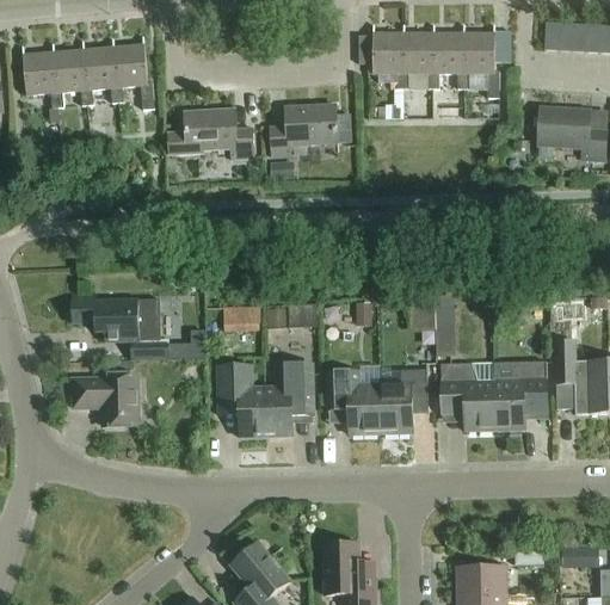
[(560,50),(561,22),(547,20),(546,49),(560,50)]
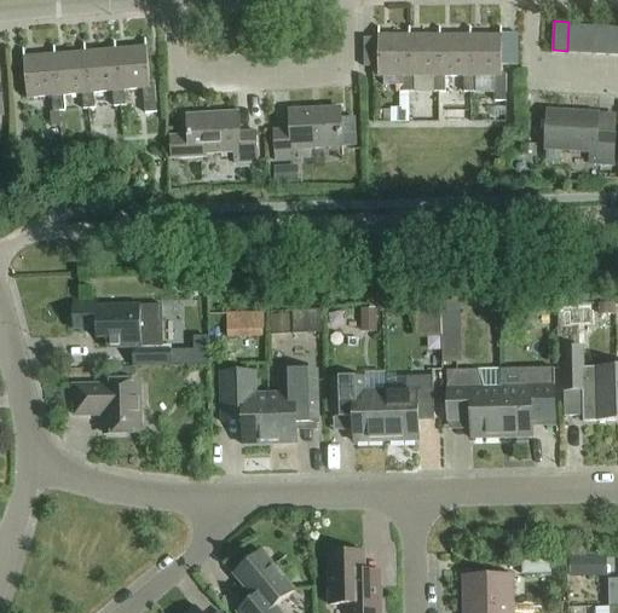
[(569,22),(567,51),(581,51),(583,23),(569,22)]
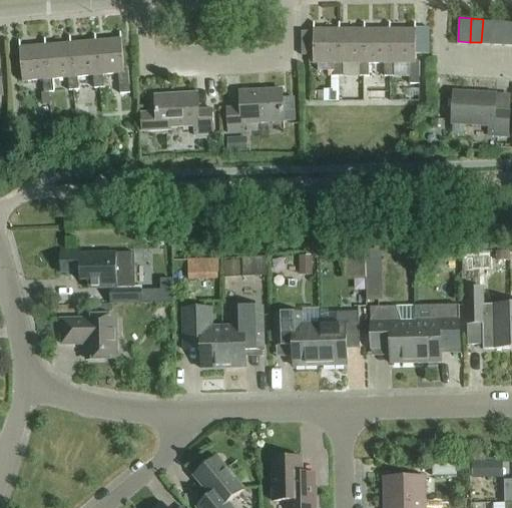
[(483,19),(481,42),(493,43),(494,19),(483,19)]
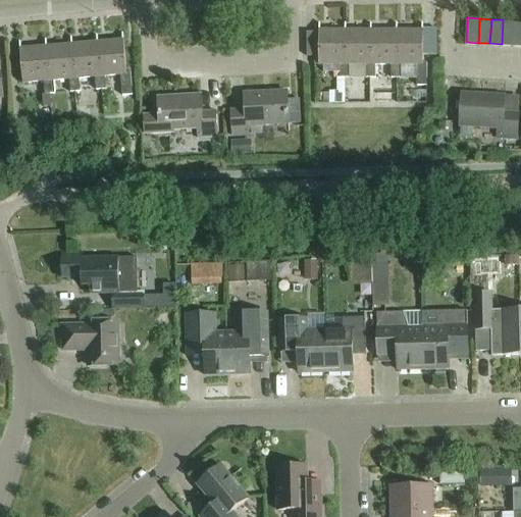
[(503,19),(502,44),(513,44),(514,20),(503,19)]
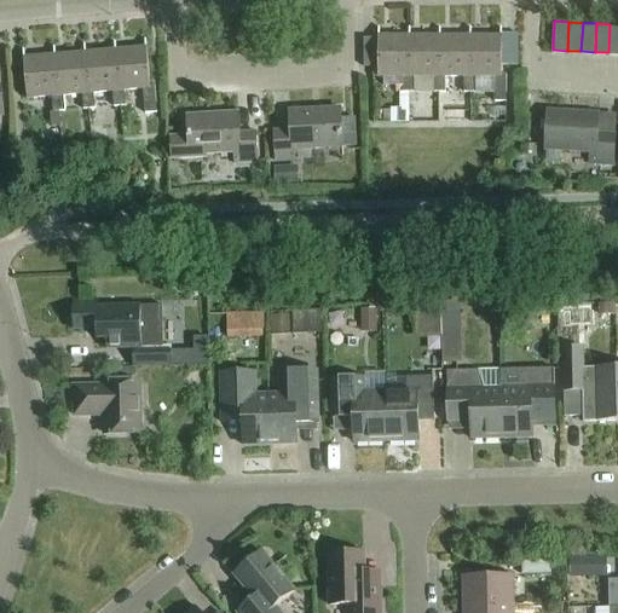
[(440,74),(440,33),(409,34),(409,75),(414,75),(433,74),(433,90),(445,88),(445,74),(440,74)]
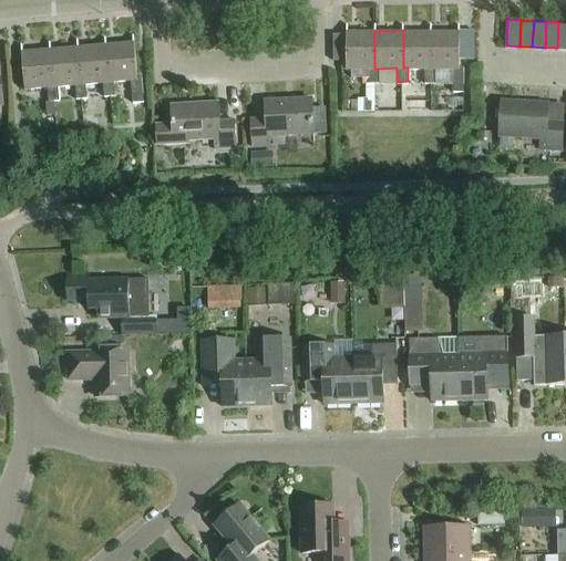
[(431,30),(403,30),(403,68),(408,68),(424,68),(424,81),(436,82),(436,68),(432,68),(431,30)]
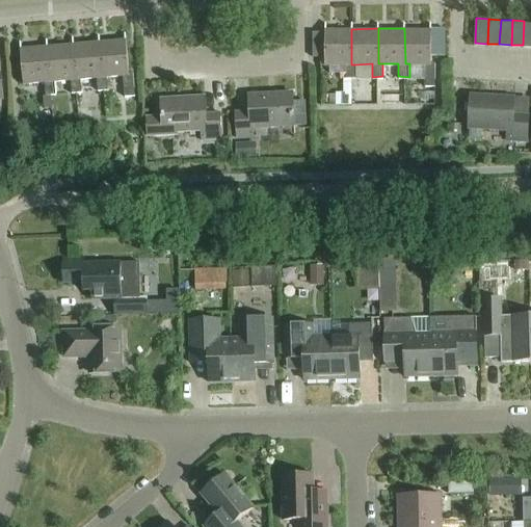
[(424,84),(435,84),(434,61),(431,61),(431,28),(404,28),(405,63),(409,63),(424,63),(424,84)]
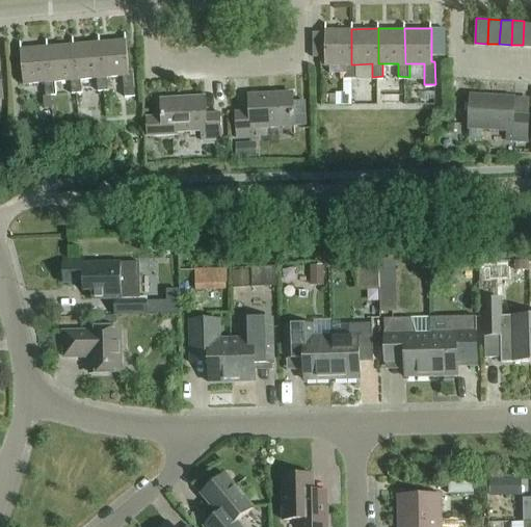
[(355,77),(355,64),(351,64),(351,29),(324,29),(325,64),(345,63),(346,77),(355,77)]
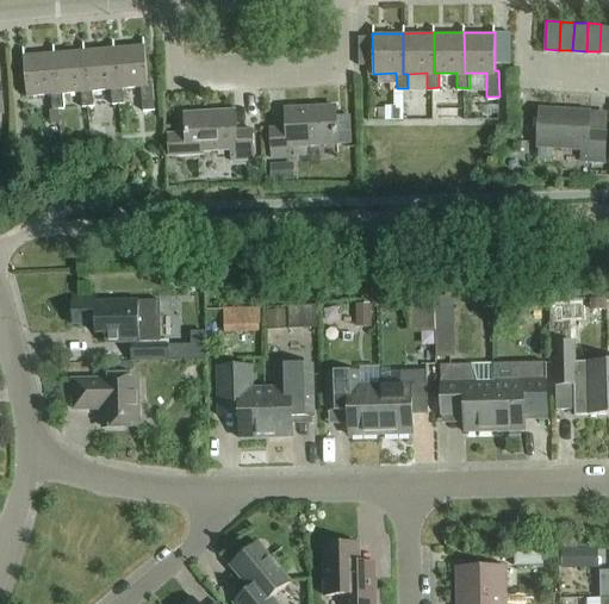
[(141,109),(154,107),(151,82),(148,82),(144,44),(113,47),(117,87),(123,86),(140,85),(141,109)]
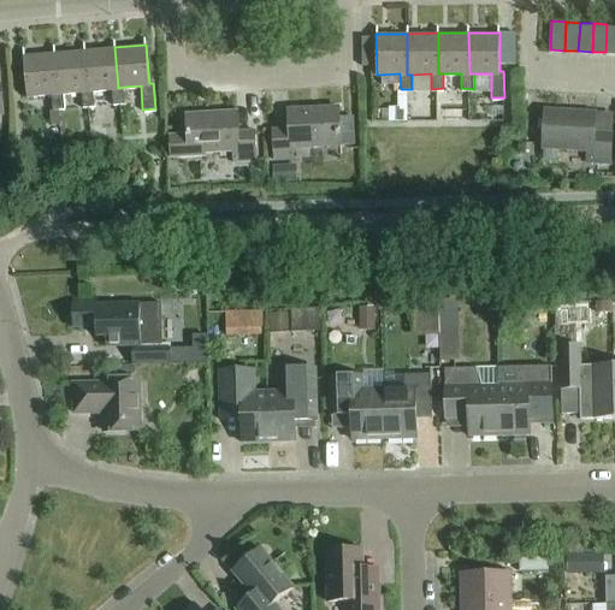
[(114,47),(84,51),(88,90),(94,89),(112,88),(113,102),(125,101),(124,87),(118,88),(114,47)]
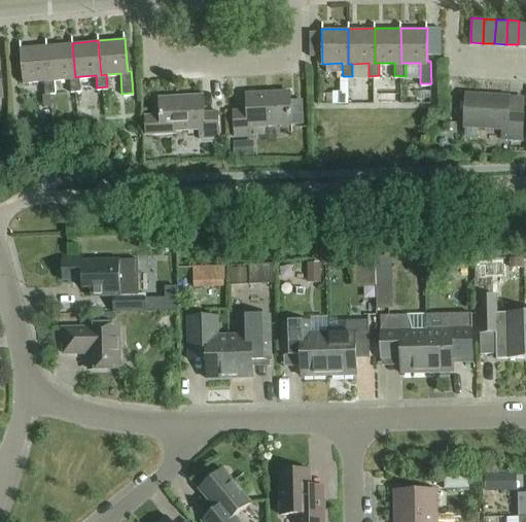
[(75,77),(72,43),(46,45),(49,79),(54,79),(70,77),(71,90),(81,89),(80,76),(75,77)]
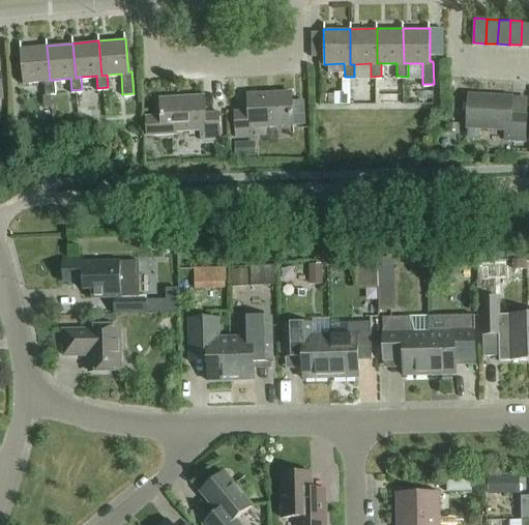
[(55,92),(54,80),(50,80),(47,46),(20,48),(23,82),(45,80),(46,93),(55,92)]
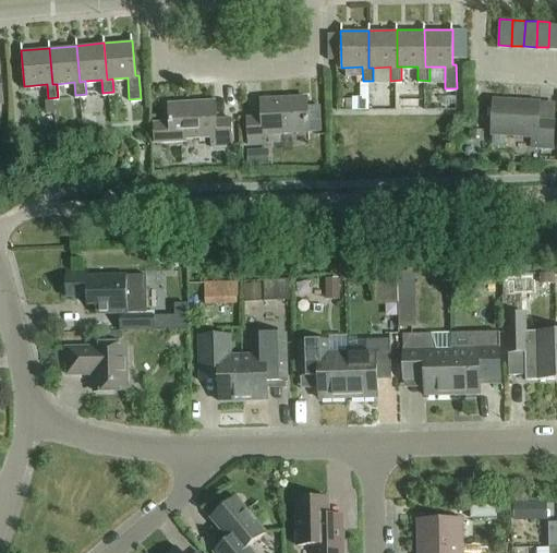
[(267,132),(309,130),(306,95),(259,97),(261,115),(245,116),(247,143),(267,142),(267,132)]
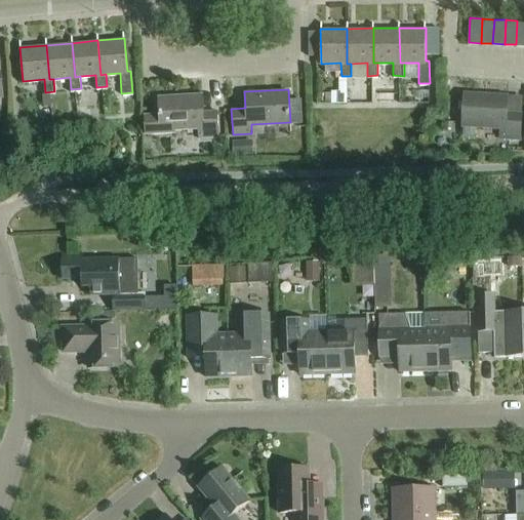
[(331,90),(331,102),(347,102),(347,92),(340,92),(340,90),(331,90)]
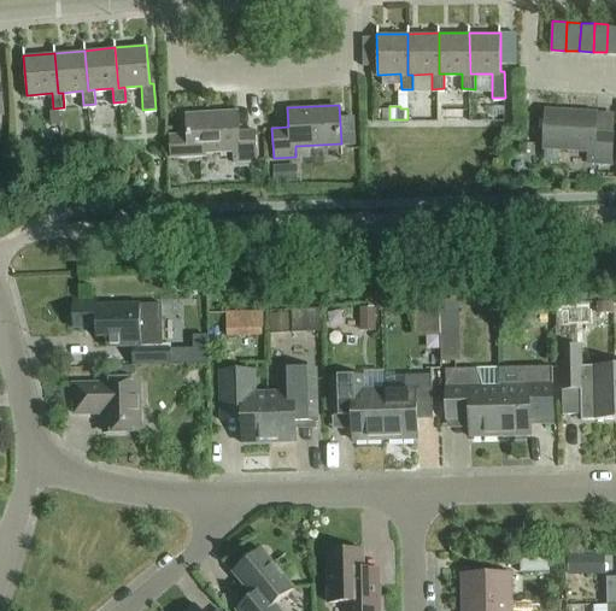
[(610,160),(612,131),(594,130),(596,110),(545,107),(543,145),(587,147),(586,159),(610,160)]
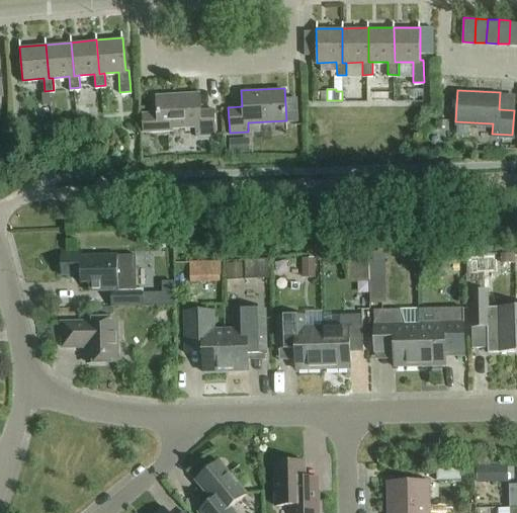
[(198,92),(156,95),(156,111),(142,112),(143,131),(171,130),(171,126),(194,125),(194,134),(213,133),(212,107),(198,108),(198,92)]
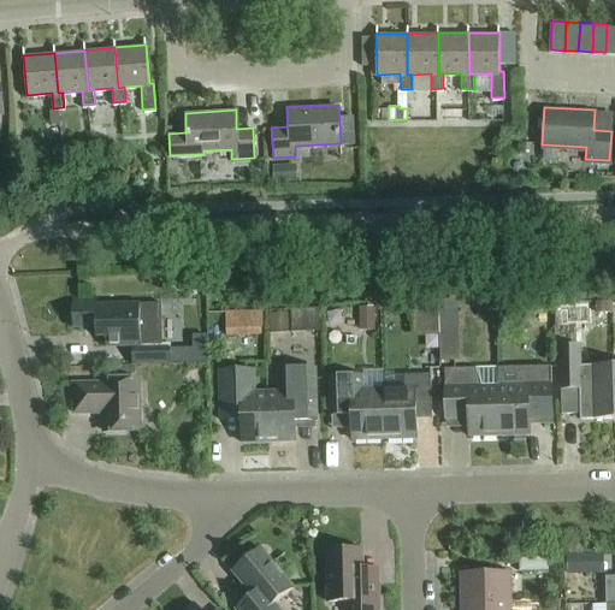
[(101,123),(90,124),(92,135),(102,135),(101,123)]
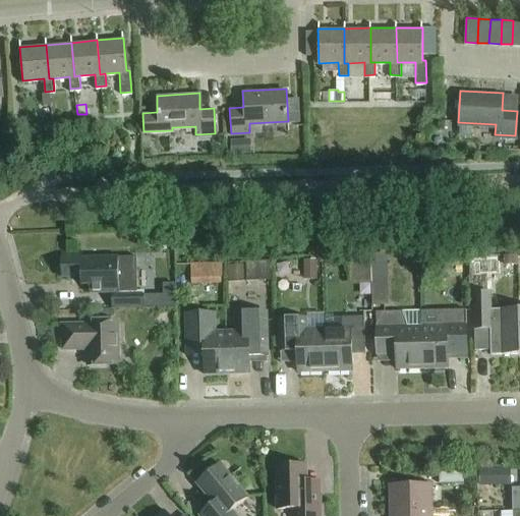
[(250,135),(230,136),(231,151),(250,151),(250,135)]
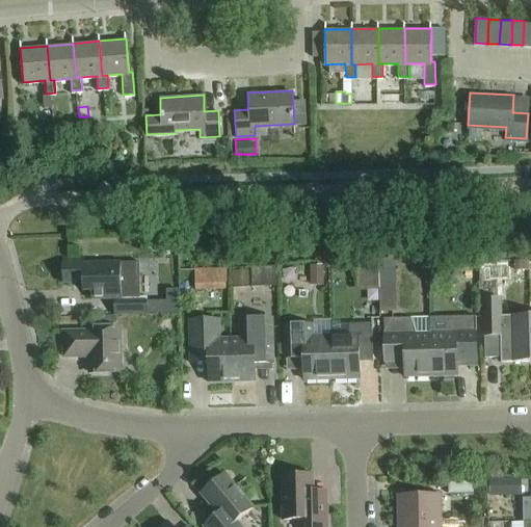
[(139,293),(138,260),(132,260),(120,260),(97,261),(97,262),(82,263),(82,254),(61,255),(61,281),(81,280),(82,289),(89,288),(90,296),(113,296),(113,312),(147,311),(147,299),(139,293)]
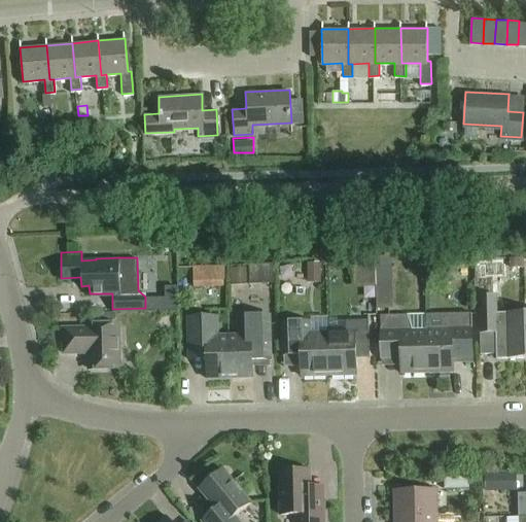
[(360,280),(382,279),(381,251),(358,252),(360,280)]
